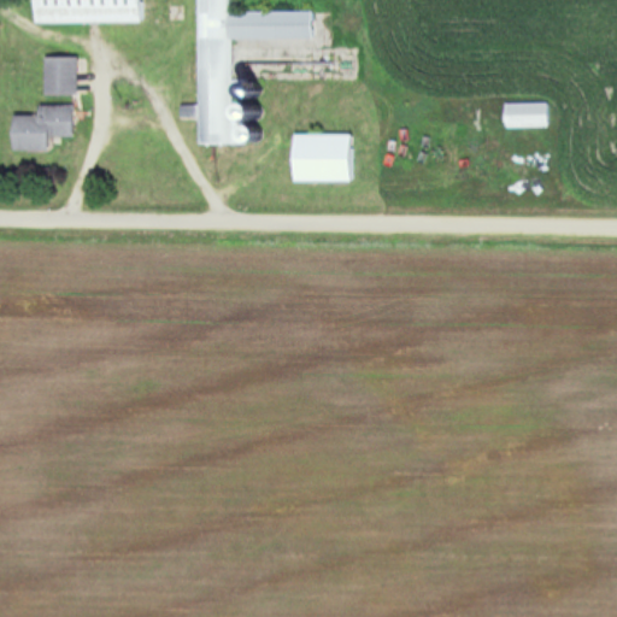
[(28,0),(29,23),(137,23),(136,0),(28,0)]
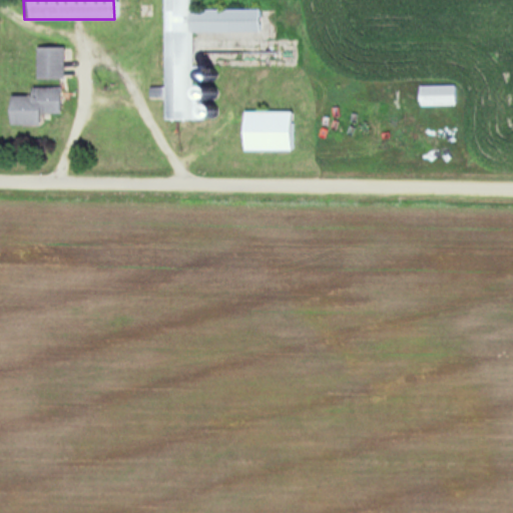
[(257,32),(257,9),(183,9),(183,26),(164,26),(164,66),(189,66),(189,32),(257,32)]
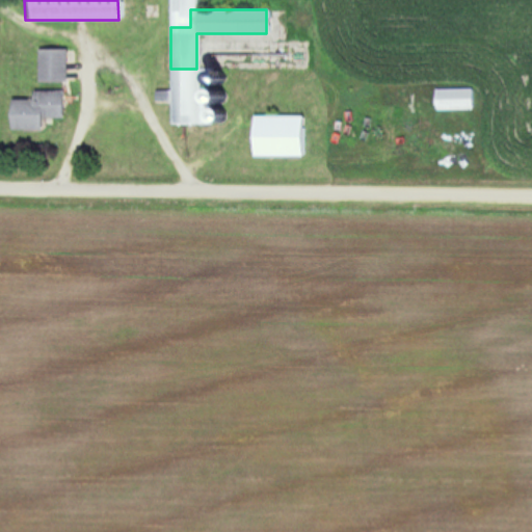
[(35,81),(63,81),(63,49),(35,49),(35,81)]
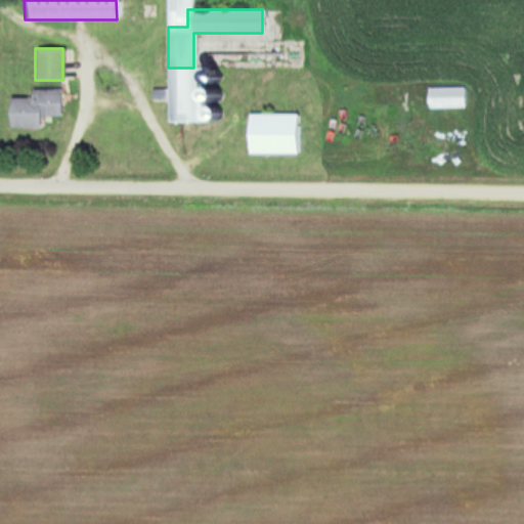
[(465,88),(425,88),(425,108),(465,108),(465,88)]
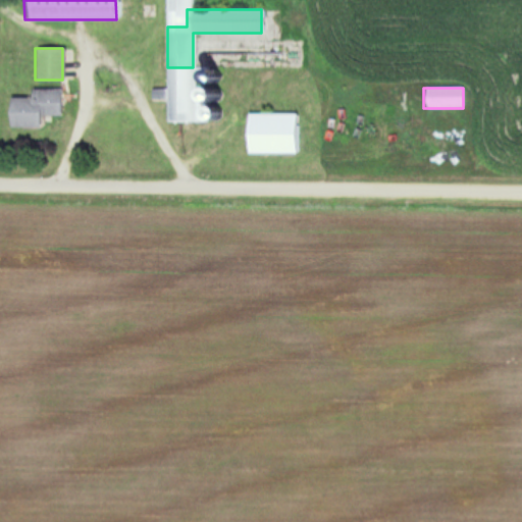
[(38,127),(38,115),(58,115),(58,89),(28,89),(28,97),(6,97),(6,127),(38,127)]
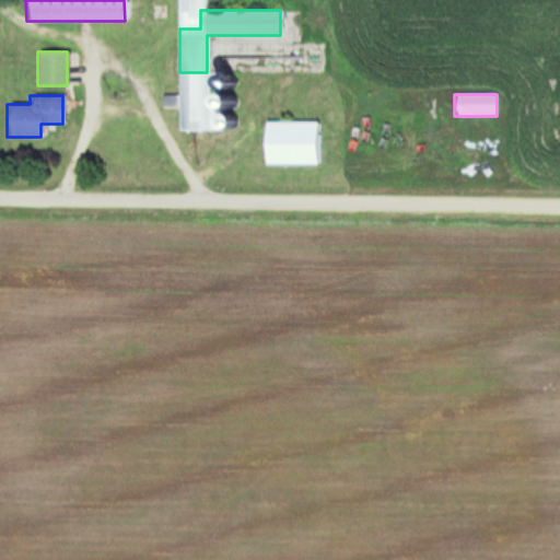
[(315,135),(314,121),(260,121),(260,164),(319,164),(319,135),(315,135)]
